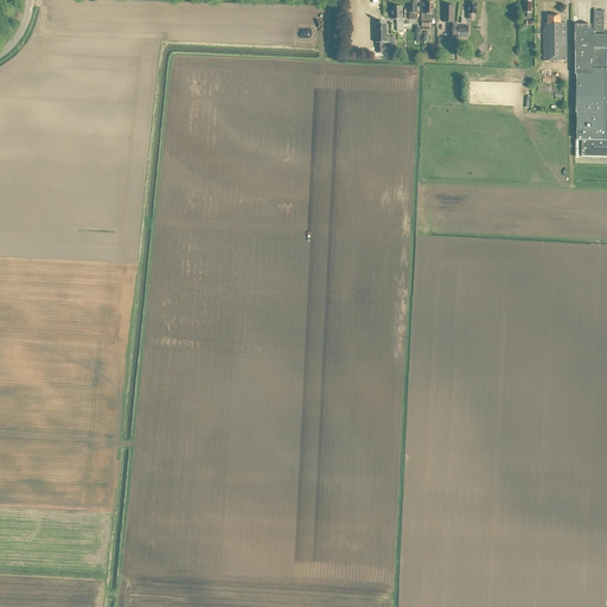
[(422,21),(422,27),(430,27),(430,20),(436,20),(436,13),(433,13),(433,4),(427,4),(426,14),(427,14),(426,21),(422,21)]
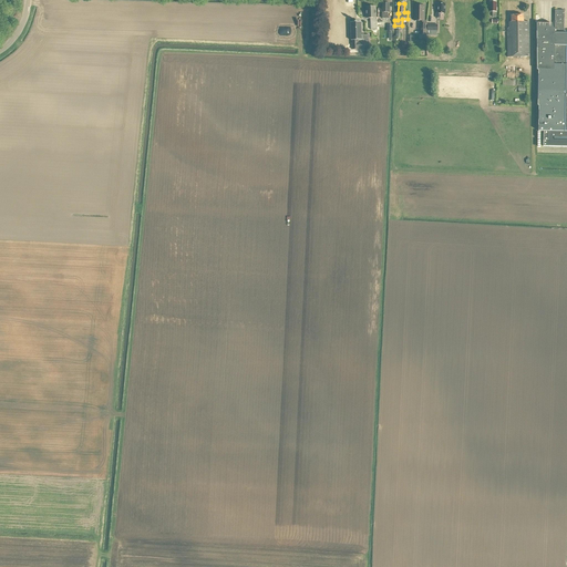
[(374,7),(366,7),(367,19),(369,19),(369,20),(367,20),(367,27),(378,27),(377,19),(375,19),(375,18),(374,7)]
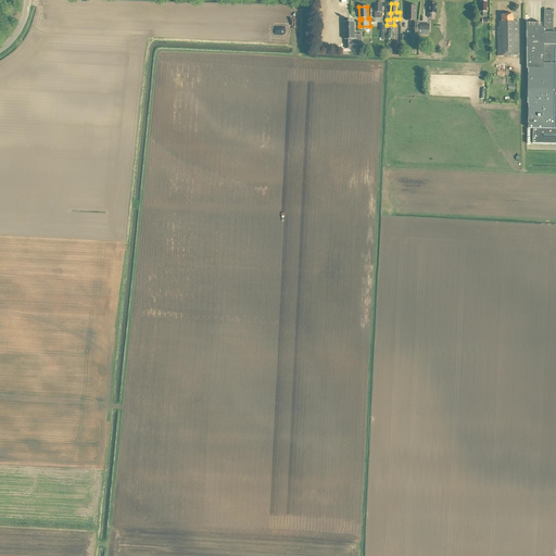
[(407,7),(407,21),(417,21),(417,7),(407,7)]
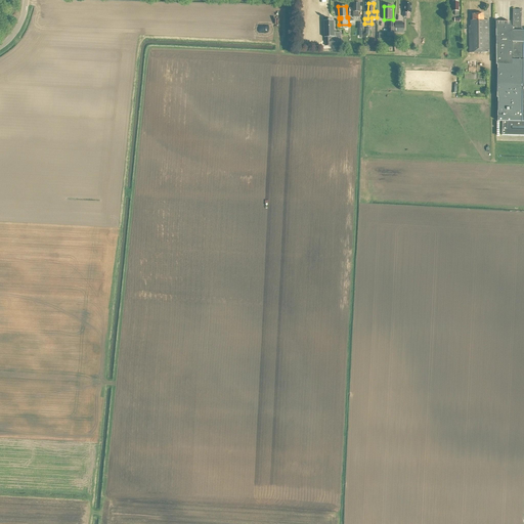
[(523,29),(522,29),(522,17),(522,14),(522,10),(513,9),(513,27),(511,27),(511,23),(497,22),(496,64),(497,64),(497,97),(498,97),(497,121),(503,121),(503,135),(523,135),(523,29)]
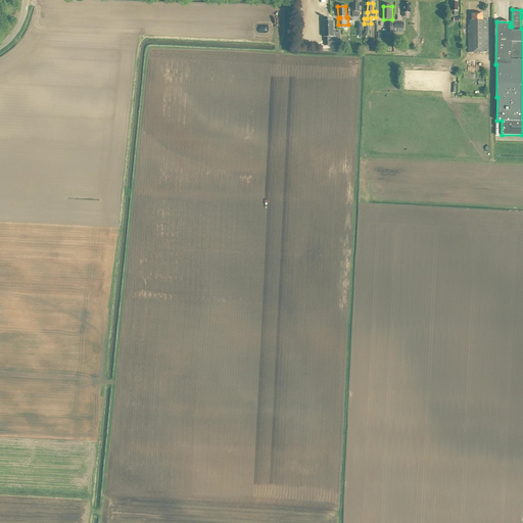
[(469,27),(469,31),(468,31),(468,53),(488,53),(487,20),(483,20),(483,14),(472,14),(472,20),(470,20),(470,27),(469,27)]
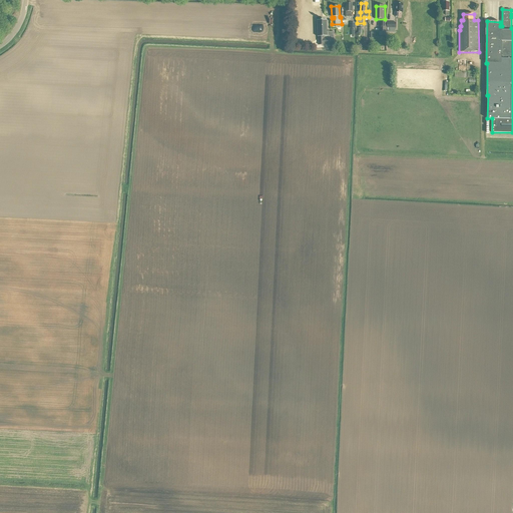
[(324,45),(334,45),(334,38),(334,32),(328,32),(327,20),(324,20),(324,18),(321,18),(321,20),(317,20),(317,37),(319,37),(319,45),(324,45)]
